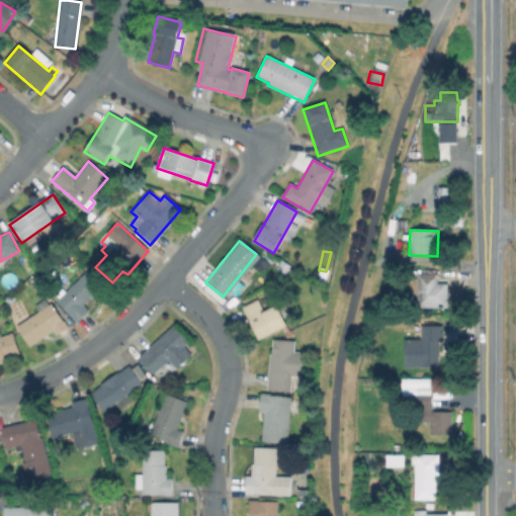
[(289,268),(284,275),(277,270),(281,263),(289,268)]
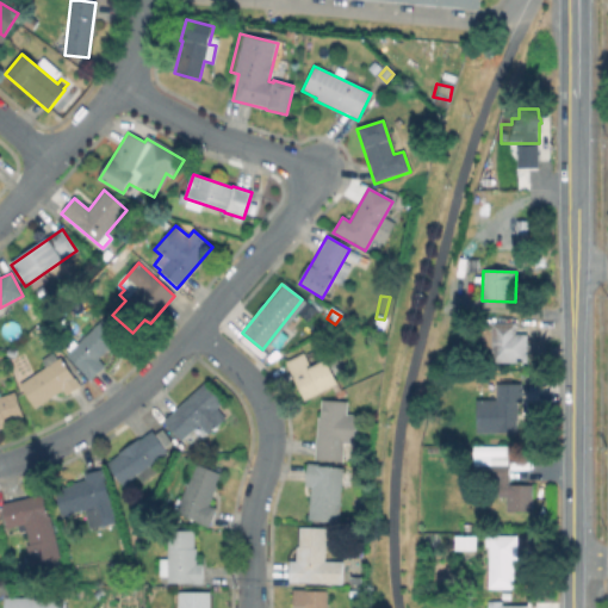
[(123,336),(98,360),(105,366),(90,380),(66,355),(69,353),(63,347),(72,339),(78,346),(105,318),(123,336)]
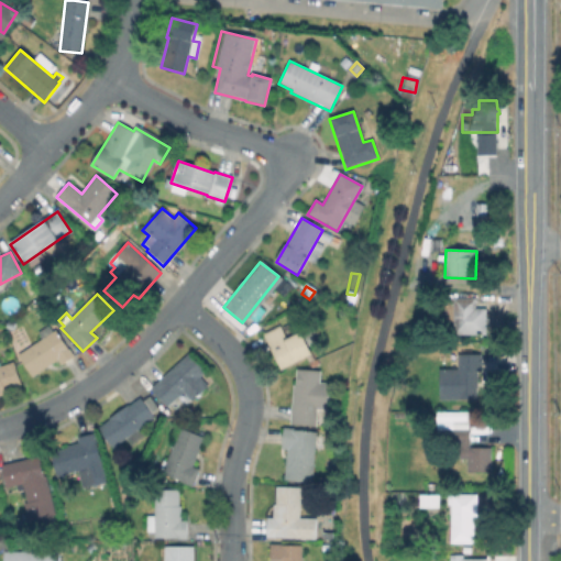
[(485,309),(485,336),(453,334),(454,299),(475,299),(475,309),(485,309)]
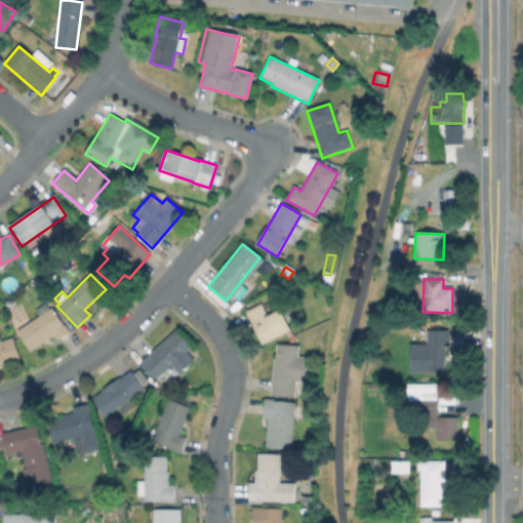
[(46,304),(49,310),(52,308),(64,326),(65,326),(69,332),(55,340),(53,336),(30,352),(16,331),(39,317),(35,311),(46,304)]
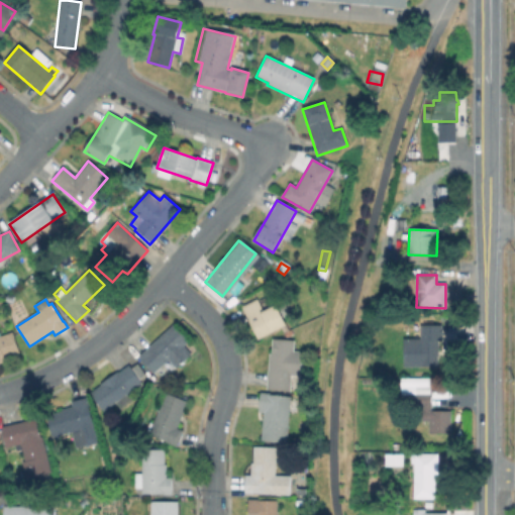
[(256,299),(264,312),(277,305),(278,308),(285,305),(289,314),(283,318),(287,326),(258,341),(241,308),(256,299)]
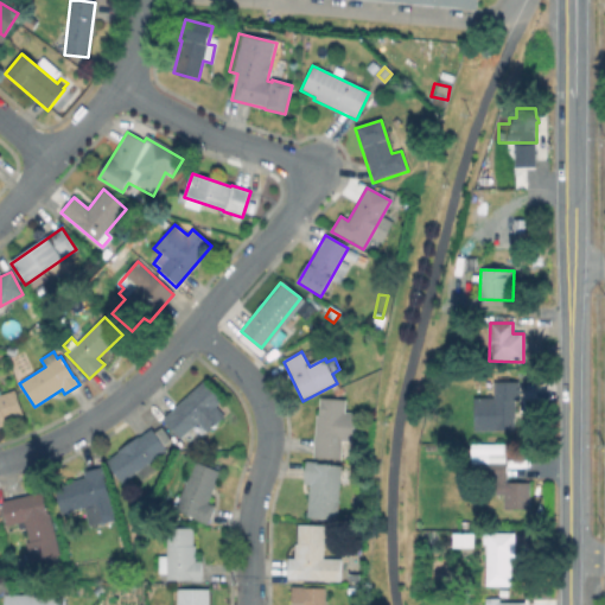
[(224,418),(207,434),(197,424),(179,440),(161,420),(203,382),(221,402),(215,408),(224,418)]
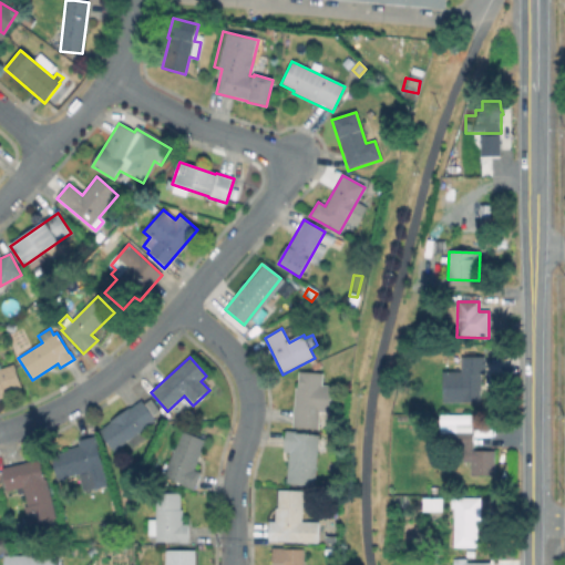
[(0,370),(13,365),(21,389),(4,394),(7,398),(0,399),(0,370)]
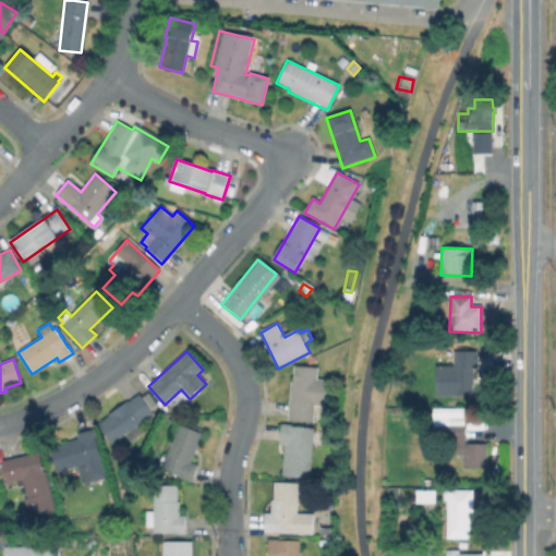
[(463,359),(463,367),(473,367),(473,386),(472,386),(472,395),(455,395),(455,369),(443,369),(443,364),(445,364),(445,359),(463,359)]
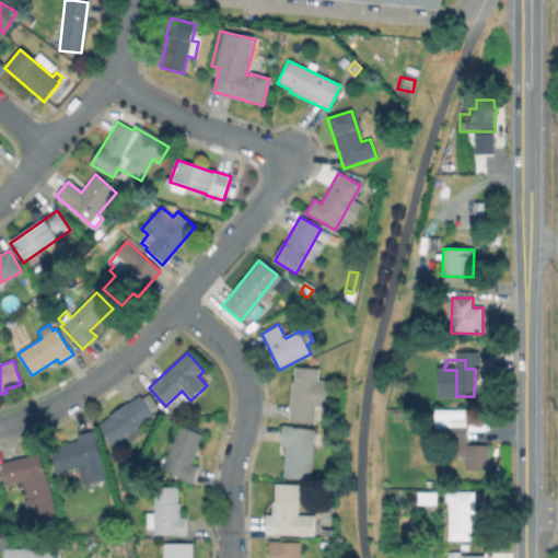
[(327,382),(325,409),(315,408),(314,425),(288,422),(292,383),(293,383),(295,368),(318,370),(317,381),(327,382)]
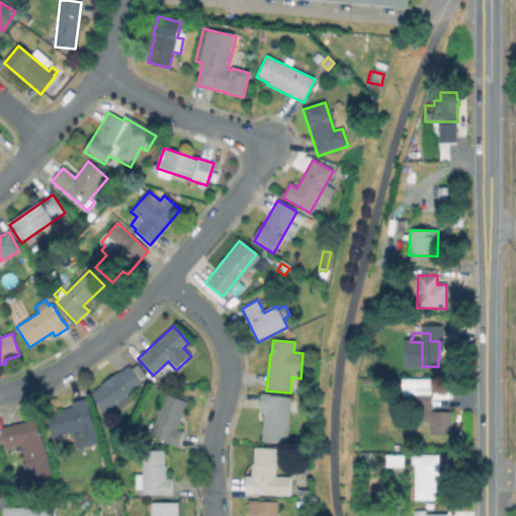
[(138,365),(150,382),(144,387),(143,385),(130,395),(134,401),(121,409),(117,403),(103,413),(90,395),(100,387),(99,385),(117,372),(118,374),(129,366),(132,369),(138,365)]
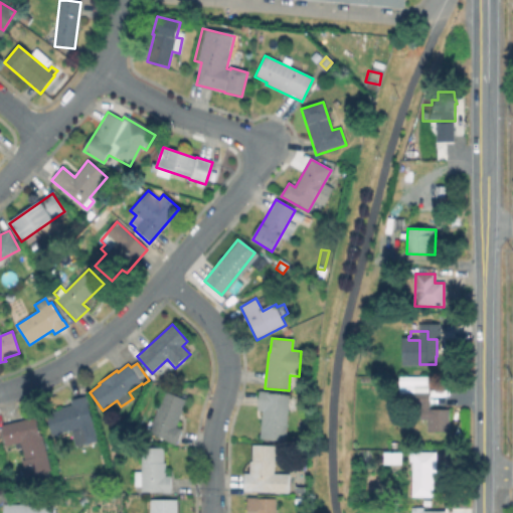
[(187,400),(176,428),(183,431),(177,446),(156,438),(147,434),(149,431),(145,429),(148,421),(152,423),(165,391),(187,400)]
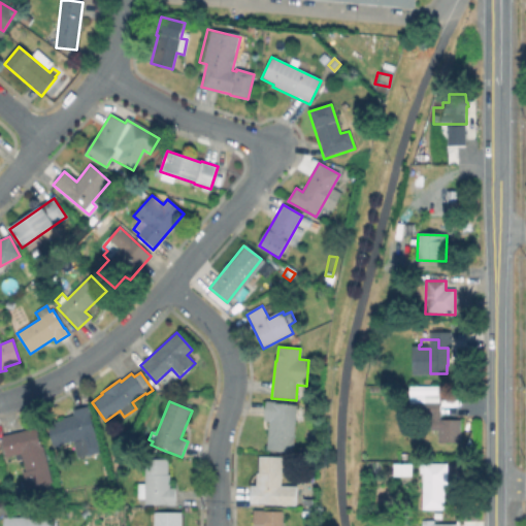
[(296,406),(292,453),(266,450),(268,422),(264,422),(265,402),(275,402),(275,404),(296,406)]
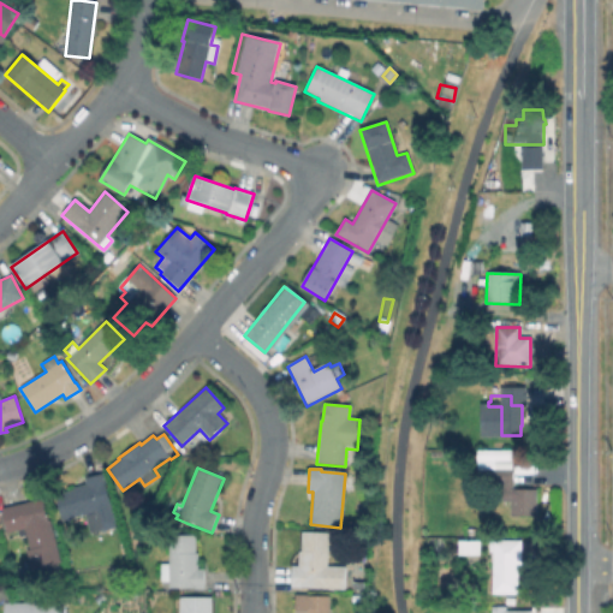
[(536,489),(535,517),(510,517),(510,503),(501,503),(501,493),(498,493),(498,484),(486,484),(486,470),(513,470),(513,489),(536,489)]
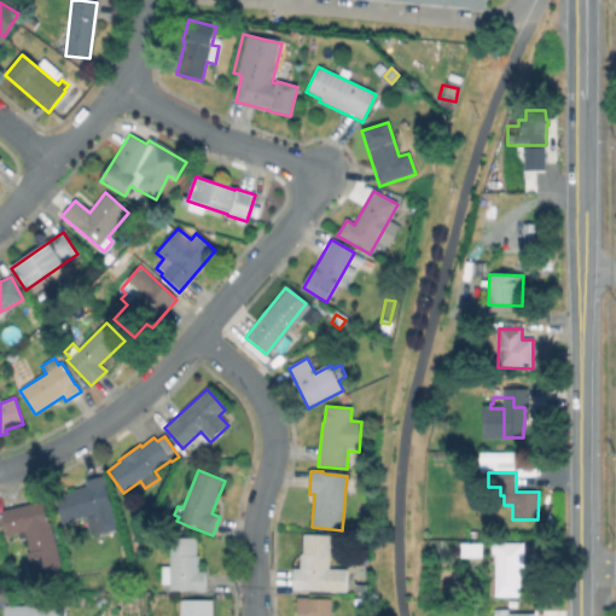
[(104,476),(117,530),(100,535),(96,516),(62,524),(56,498),(74,493),(73,490),(86,488),(85,481),(104,476)]
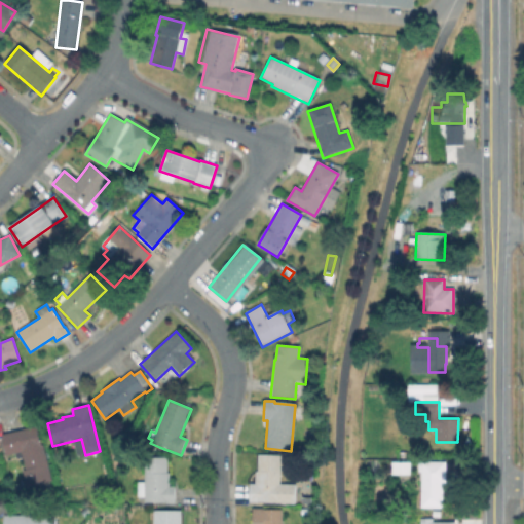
[(36,426),(41,446),(43,445),(48,468),(52,466),(54,473),(49,474),(52,482),(48,483),(50,490),(30,495),(28,487),(26,488),(22,471),(24,471),(21,458),(17,459),(15,454),(6,456),(1,436),(36,426)]
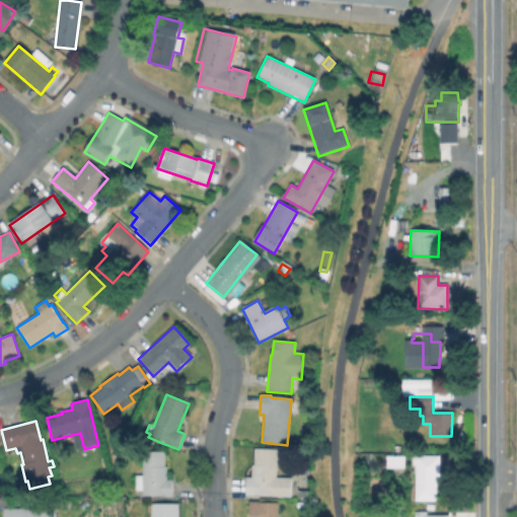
[(277,449),(275,477),(290,478),(290,498),(273,497),(273,496),(252,495),(252,497),(244,496),(245,477),(250,477),(251,465),(253,465),(253,448),(277,449)]
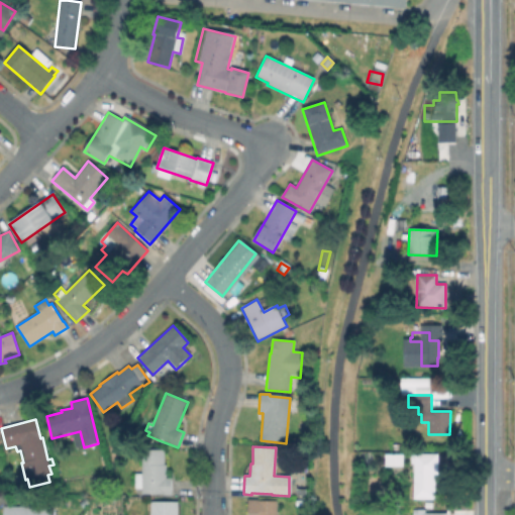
[(166,465),(165,479),(171,479),(171,495),(163,495),(163,494),(141,494),(141,489),(134,489),(134,475),(141,475),(141,450),(164,450),(164,465),(166,465)]
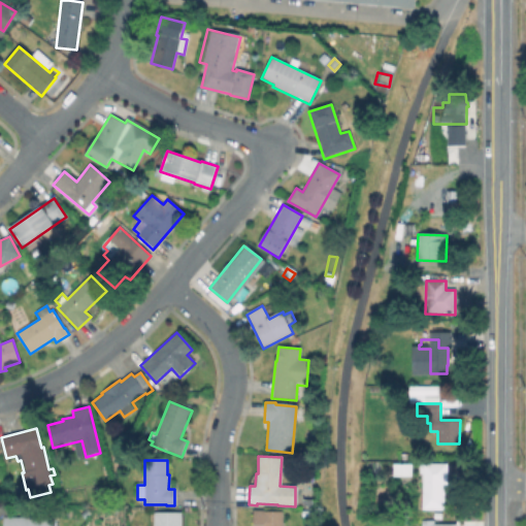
[(412,464),(411,478),(392,477),(392,463),(412,464)]
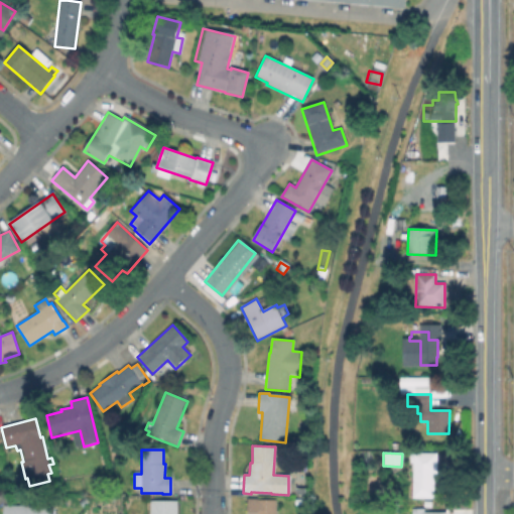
[(436,454),(436,475),(433,475),(432,499),(412,498),(412,473),(408,473),(408,456),(412,456),(412,454),(436,454)]
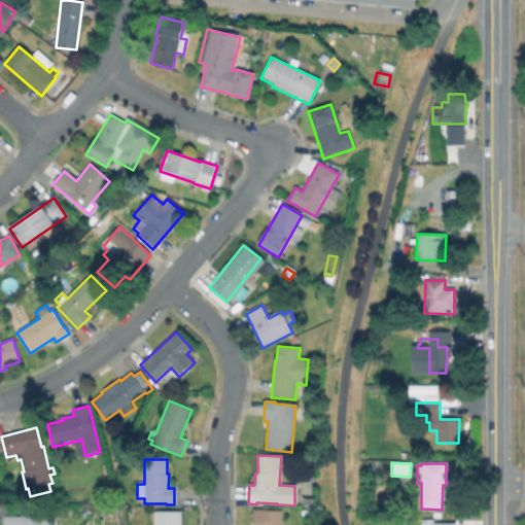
[(281,511),(281,524),(252,524),(252,511),(281,511)]
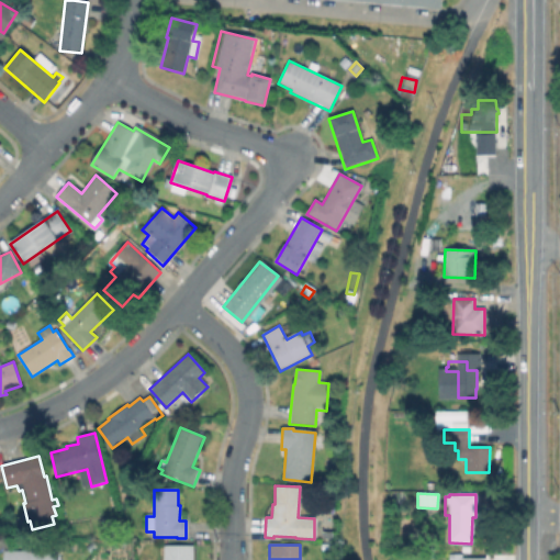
[(192,547),(192,559),(164,559),(164,546),(192,547)]
